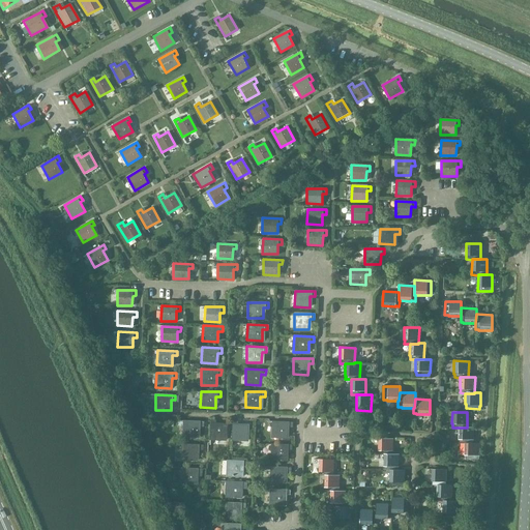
[(225,440),(225,425),(214,424),(214,420),(210,420),(209,440),(225,440)]
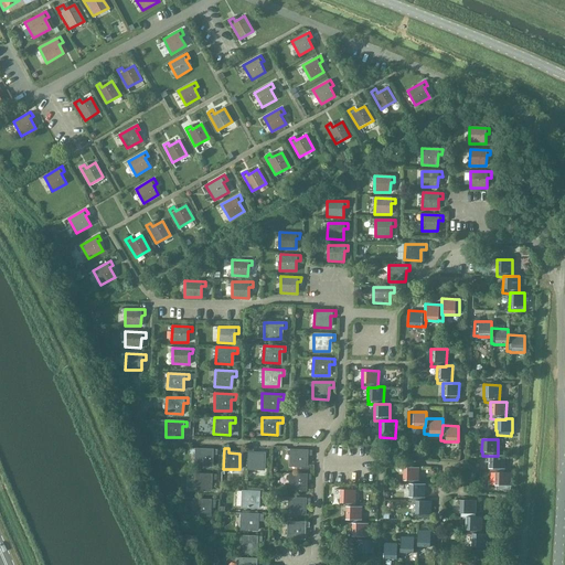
[(263,470),(264,454),(253,454),(253,448),(247,448),(246,470),(263,470)]
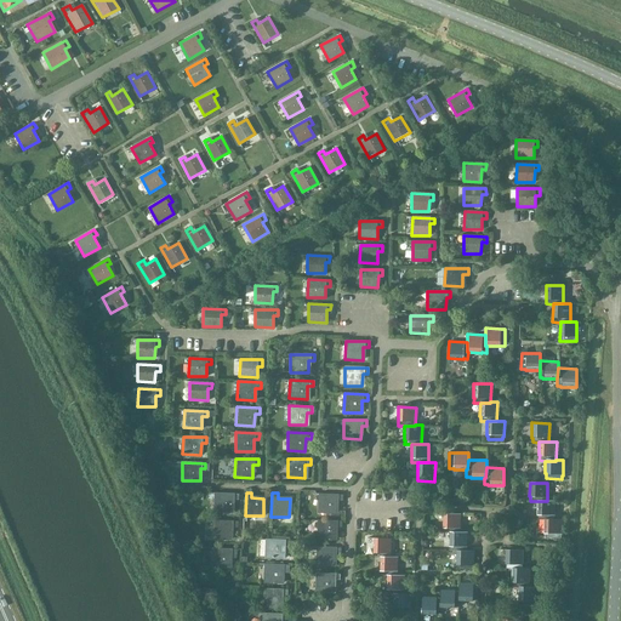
[(237,501),(238,494),(214,494),(214,512),(232,512),(232,501),(237,501)]
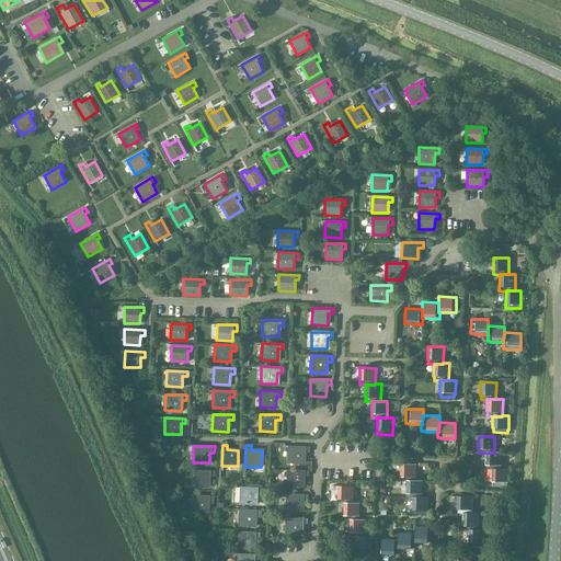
[(308,453),(309,447),(287,446),(287,462),(304,464),(304,453),(308,453)]
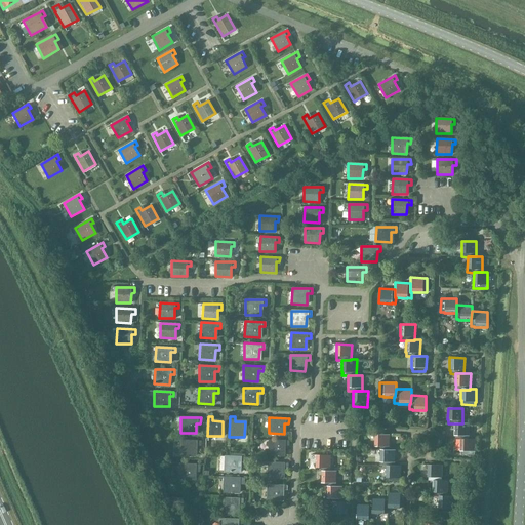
[(469,423),(462,423),(453,423),(453,435),(454,435),(454,439),(459,440),(459,439),(469,439),(469,423)]
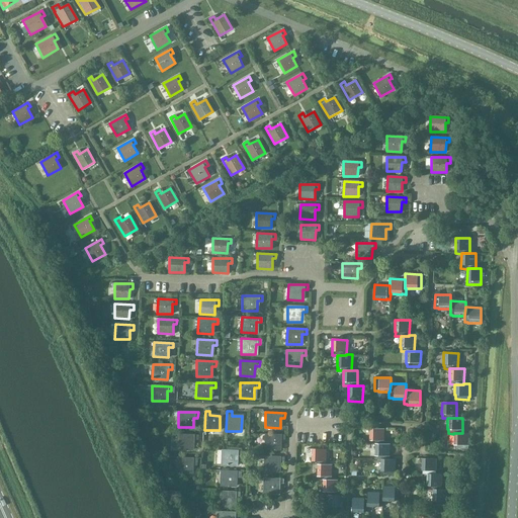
[(369,444),(374,444),(382,444),(383,429),(368,429),(368,440),(369,441),(369,444)]
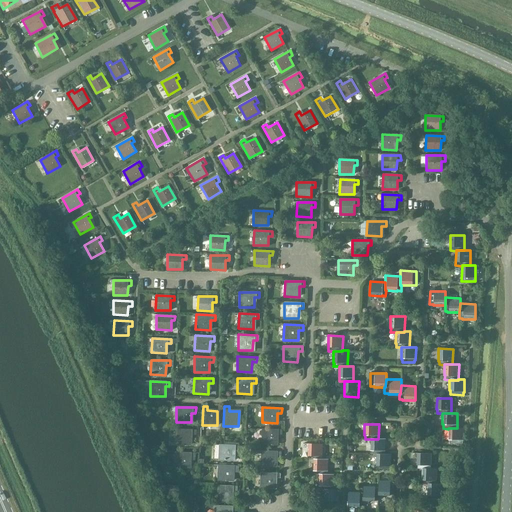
[(462,428),(457,428),(448,428),(448,429),(447,439),(448,439),(448,443),(461,444),(461,440),(462,440),(462,428)]
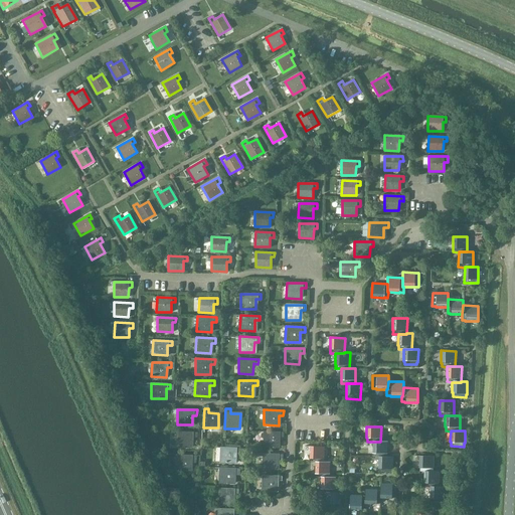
[(196,438),(196,433),(177,432),(176,447),(191,447),(191,438),(196,438)]
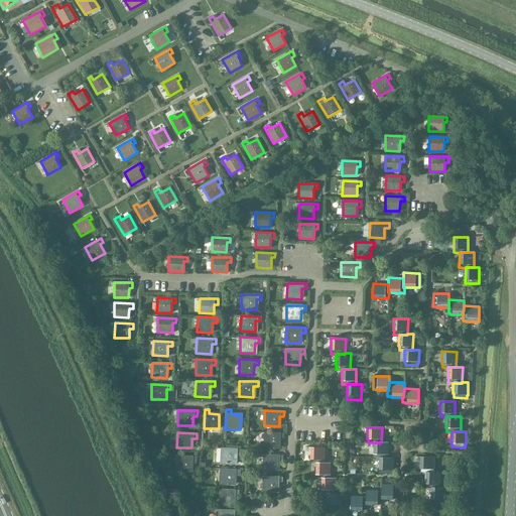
[(283,438),(283,433),(264,433),(263,447),(278,447),(278,438),(283,438)]
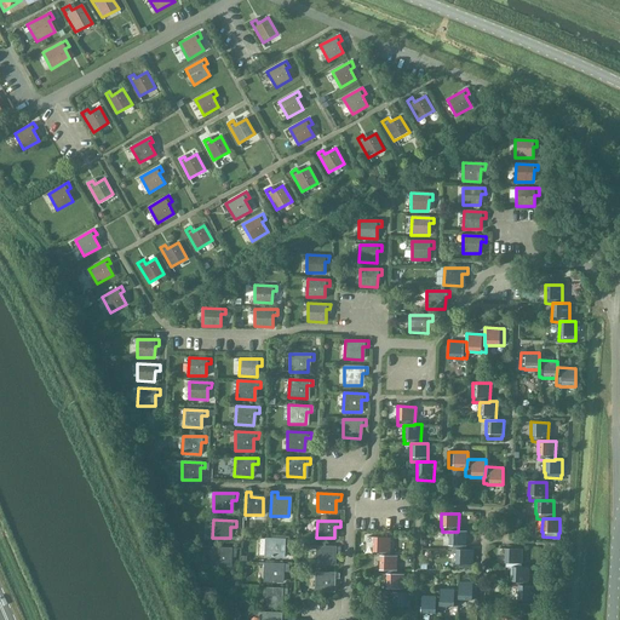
[(465,532),(458,532),(448,532),(447,545),(448,545),(448,550),(454,550),(464,550),(465,532)]
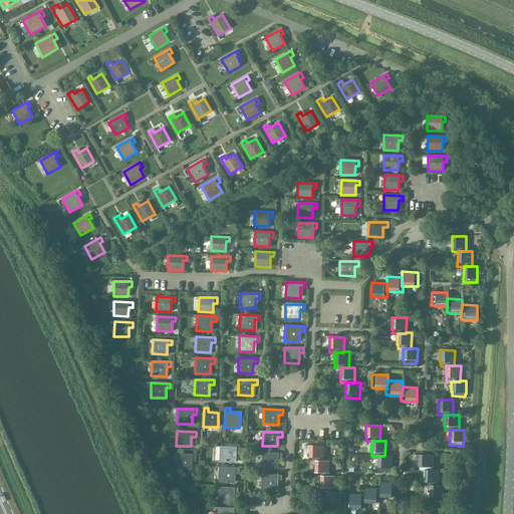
[(308,462),(313,462),(313,461),(322,461),(322,446),(308,446),(307,458),(308,458),(308,462)]
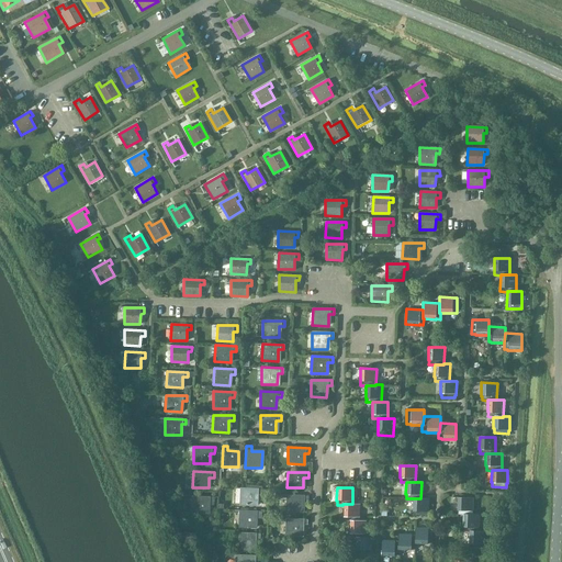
[(261,495),(261,490),(240,489),(239,505),(256,506),(256,495),(261,495)]
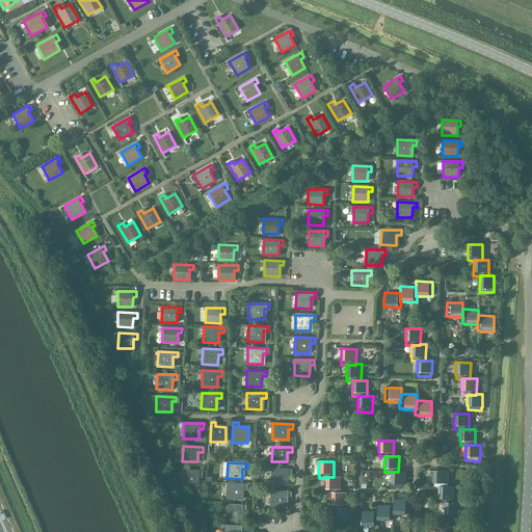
[(291,475),(291,470),(271,469),(271,484),(286,485),(286,475),(291,475)]
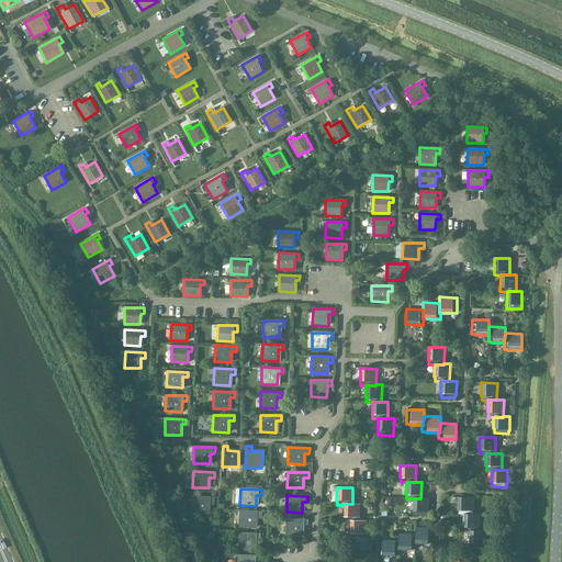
[(213,503),(213,497),(192,496),(191,513),(208,513),(209,503),(213,503)]
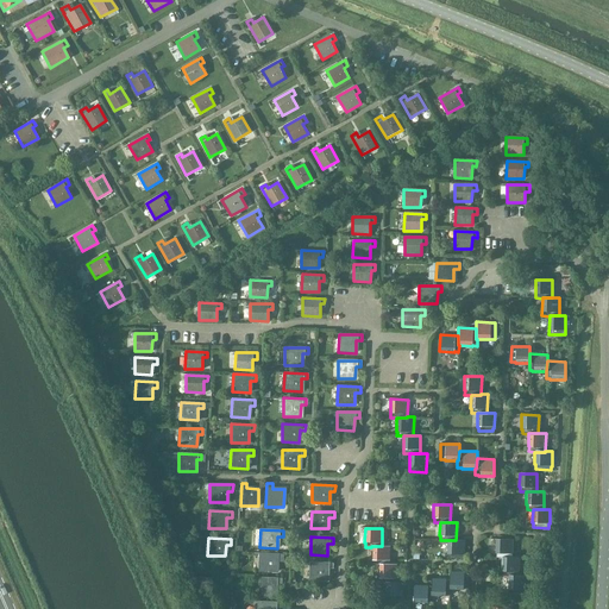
[(463,540),(456,540),(446,540),(445,554),(446,554),(446,559),(462,559),(463,540)]
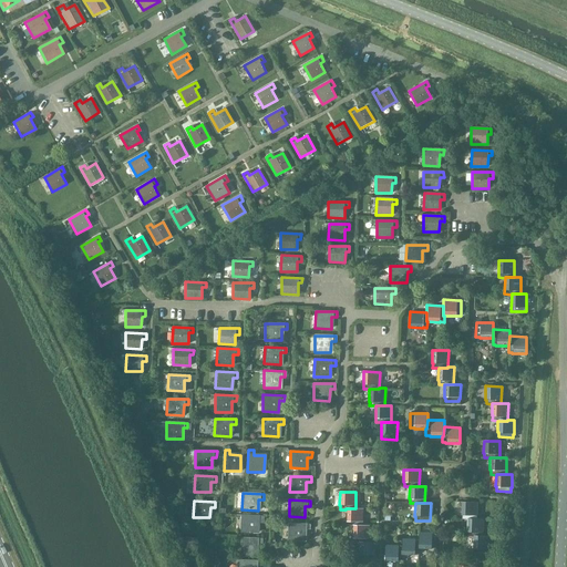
[(461,519),(466,519),(476,519),(476,518),(476,503),(461,503),(460,515),(461,515),(461,519)]
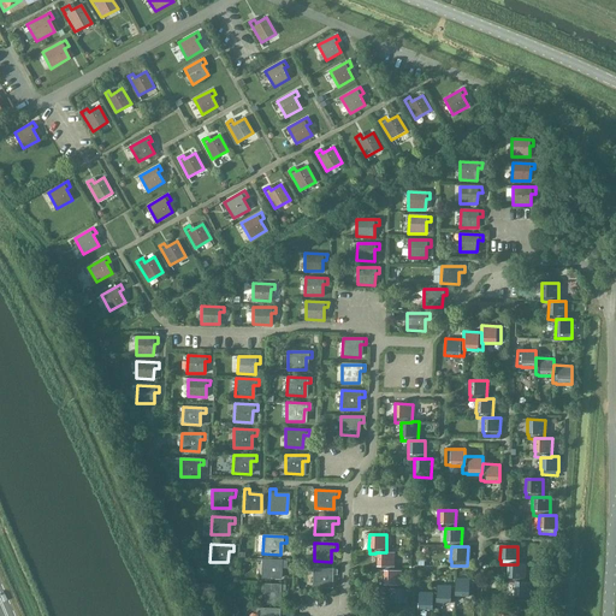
[(394,552),(386,552),(375,552),(375,554),(375,567),(375,572),(383,572),(383,570),(392,572),(392,570),(394,552)]
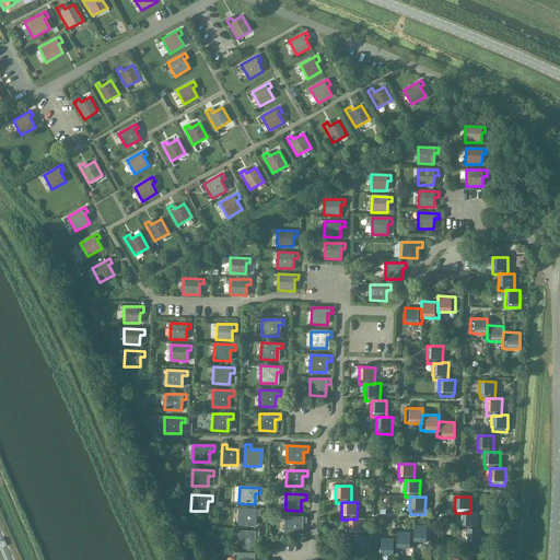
[(259,515),(260,510),(238,510),(237,525),(254,526),(255,515),(259,515)]
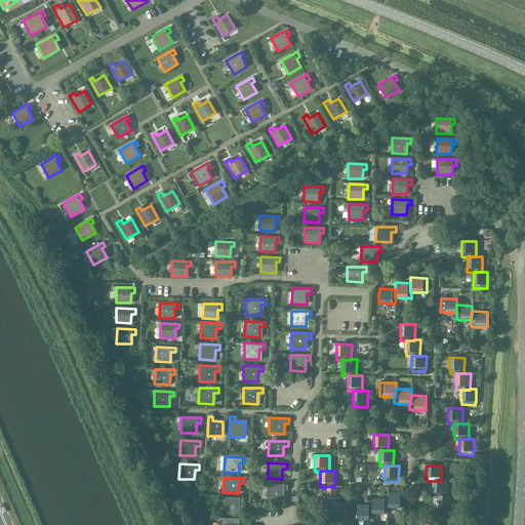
[(447,480),(441,480),(441,481),(432,481),(432,492),(433,492),(432,496),(437,496),(438,496),(446,496),(446,495),(447,480)]
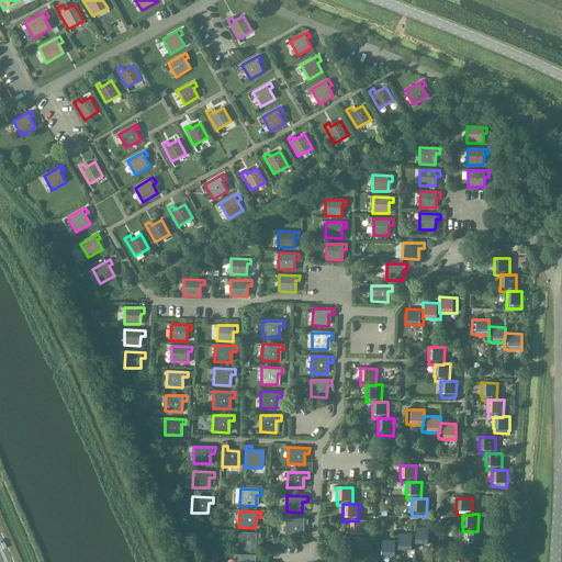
[(306,525),(306,519),(285,519),(285,536),(301,536),(301,525),(306,525)]
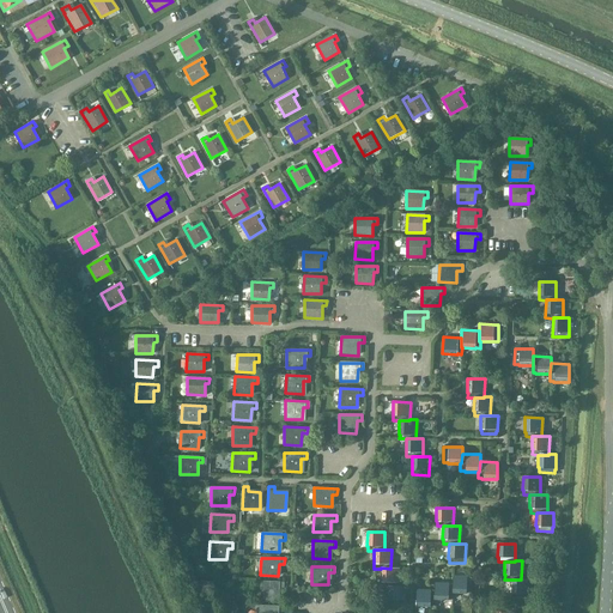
[(398,568),(390,568),(390,569),(381,568),(381,569),(381,582),(382,582),(381,587),(388,587),(388,586),(398,587),(398,586),(398,568)]
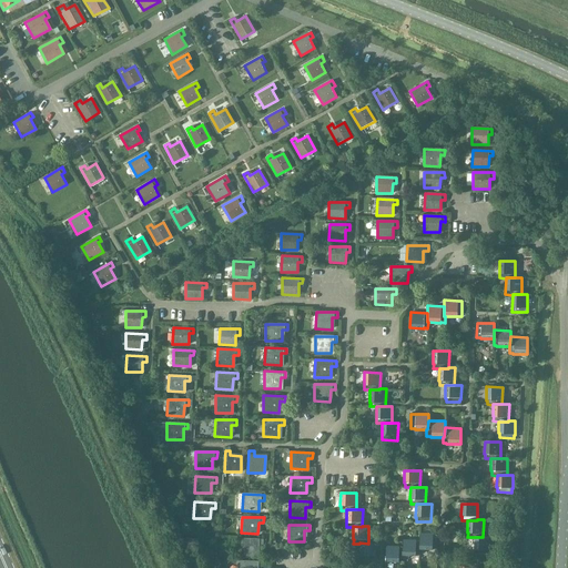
[(417,533),(417,539),(418,539),(418,549),(430,549),(435,549),(435,534),(430,534),(430,533),(417,533)]
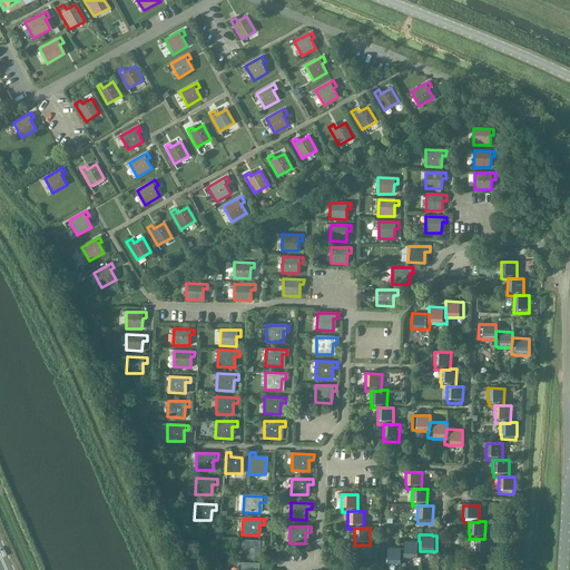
[(491,539),(484,538),(484,539),(475,539),(474,539),(474,551),(475,552),(474,557),(490,557),(490,553),(491,553),(491,539)]
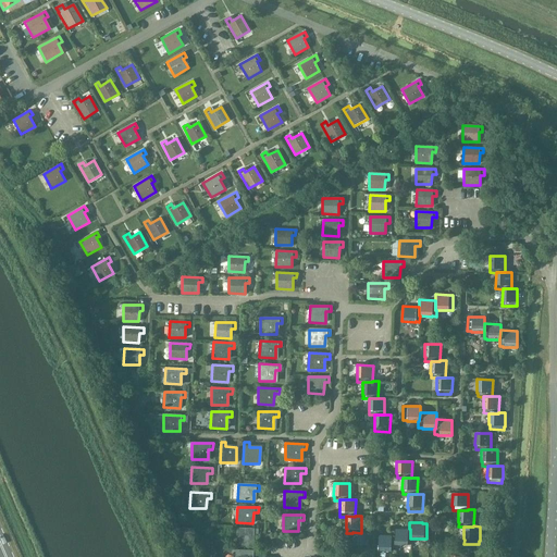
[(257,535),(257,530),(236,529),(236,545),(251,545),(252,534),(257,535)]
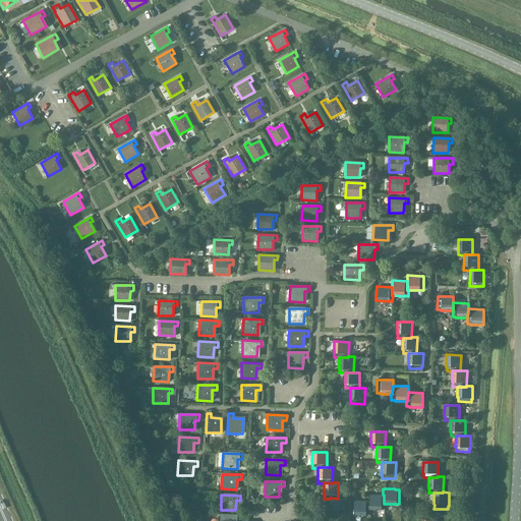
[(384,495),(383,495),(367,495),(367,501),(368,501),(367,510),(368,510),(380,510),(384,510),(384,504),(384,495)]
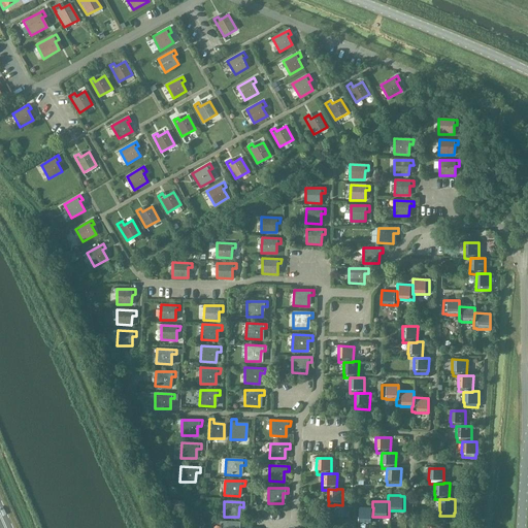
[(349,505),(342,504),(342,505),(334,504),(334,505),(333,517),(334,518),(334,521),(348,521),(348,519),(349,518),(349,505)]
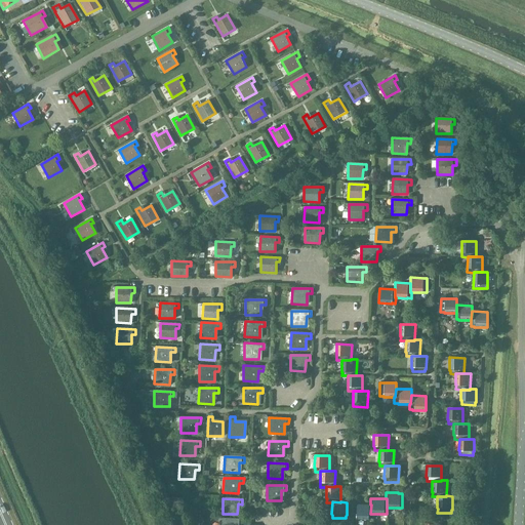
[(371,505),(370,505),(356,505),(355,519),(367,520),(367,519),(371,519),(371,514),(370,514),(371,505)]
